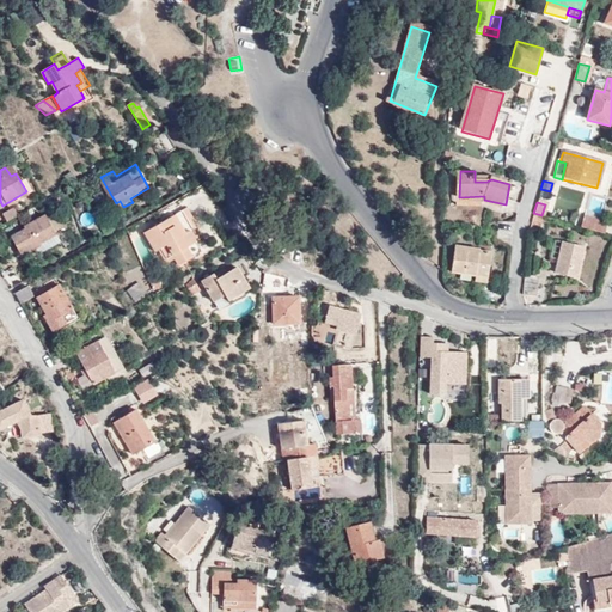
[(0,214),(5,222),(17,215),(12,208),(0,214)]
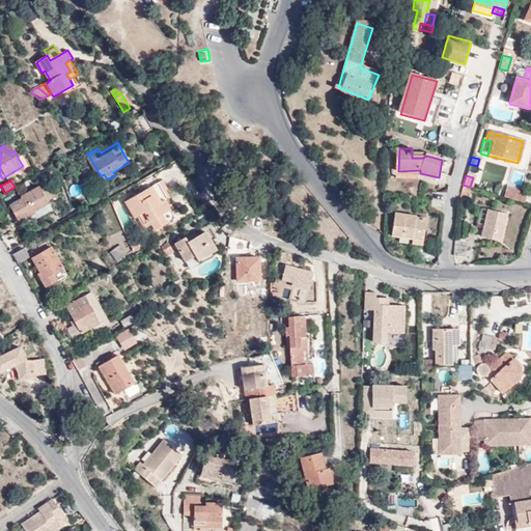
[(171,196),(161,180),(126,201),(135,218),(139,217),(145,226),(151,223),(157,230),(176,218),(165,200),(171,196)]
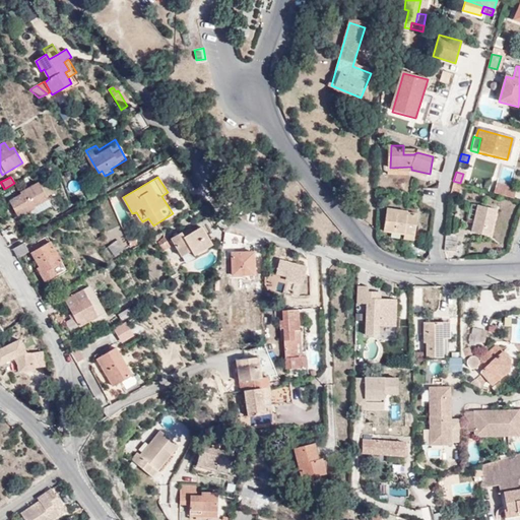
[(46,197),(34,181),(16,192),(17,193),(7,200),(18,216),(46,197)]
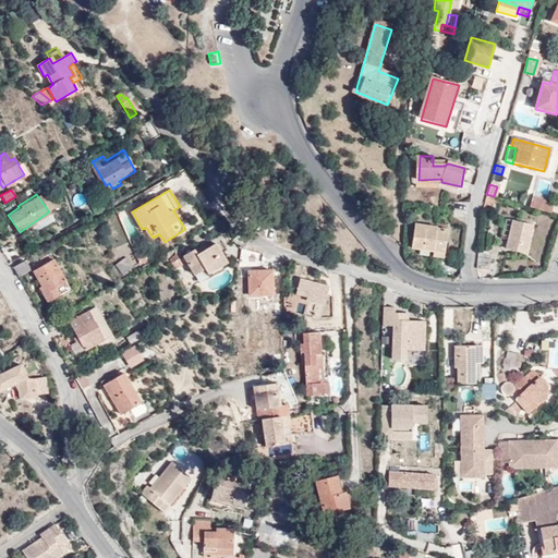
[(488,215),(494,196),(486,194),(483,210),(482,214),(488,215)]
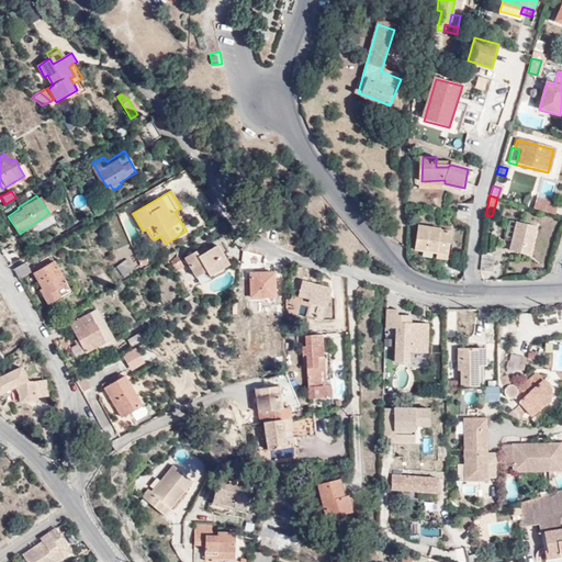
[(532,209),(554,215),(559,204),(537,198),(532,209)]
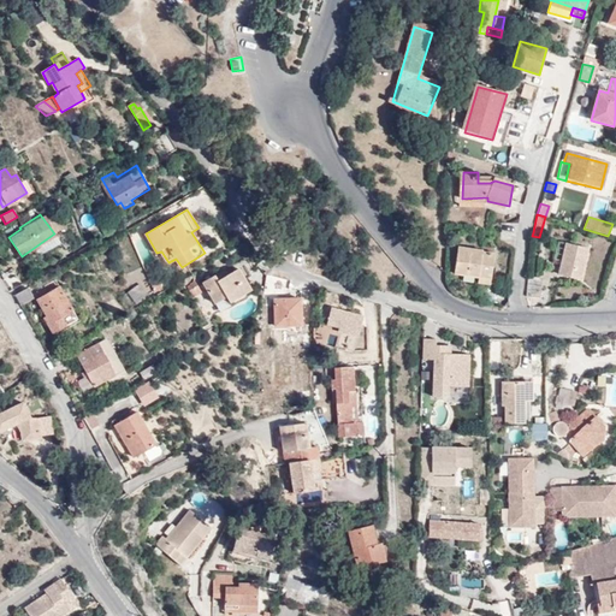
[(581,279),(588,249),(566,244),(558,274),(581,279)]
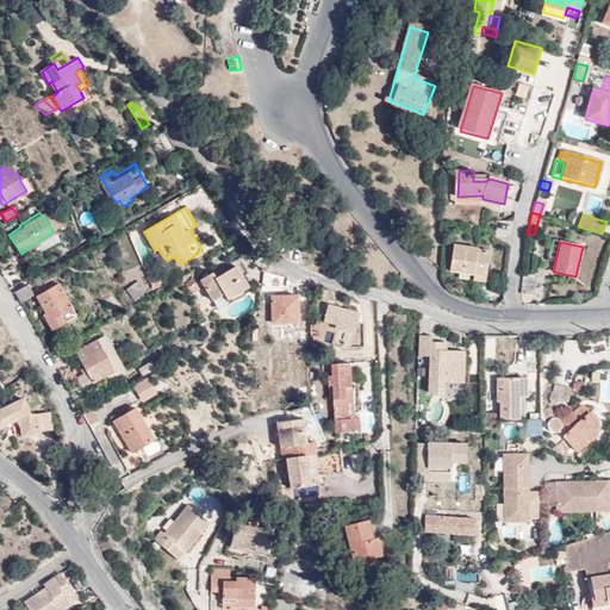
[(486,282),(491,253),(479,250),(480,248),(458,244),(453,272),(474,275),(473,280),(486,282)]
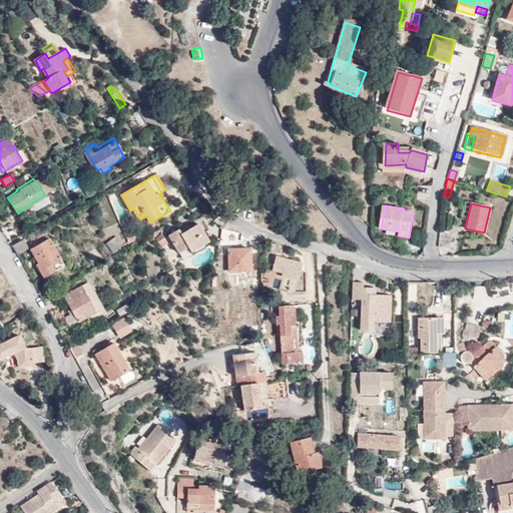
[(193,253),(210,242),(200,223),(190,228),(188,225),(169,236),(180,254),(189,249),(193,253)]
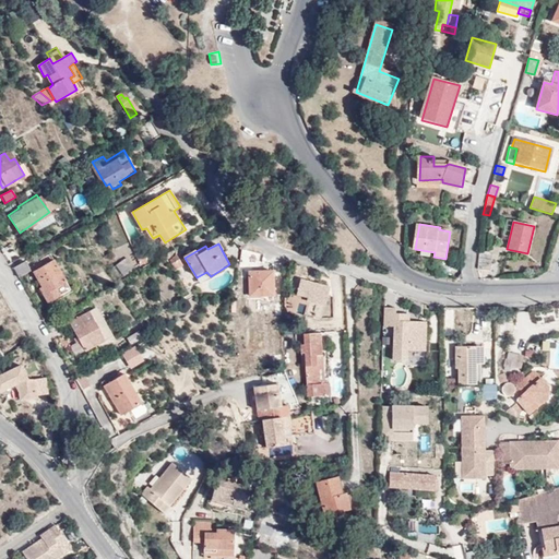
[(147,261),(142,250),(137,253),(143,263),(147,261)]
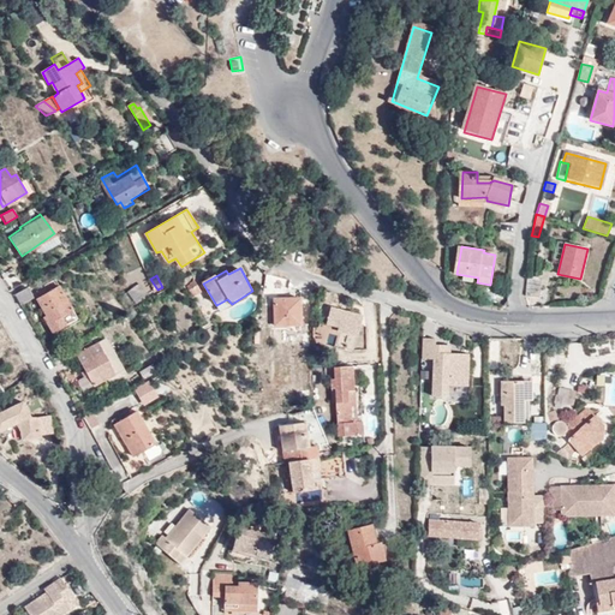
[(525,297),(526,298),(538,298),(538,279),(525,279),(525,282),(525,297)]
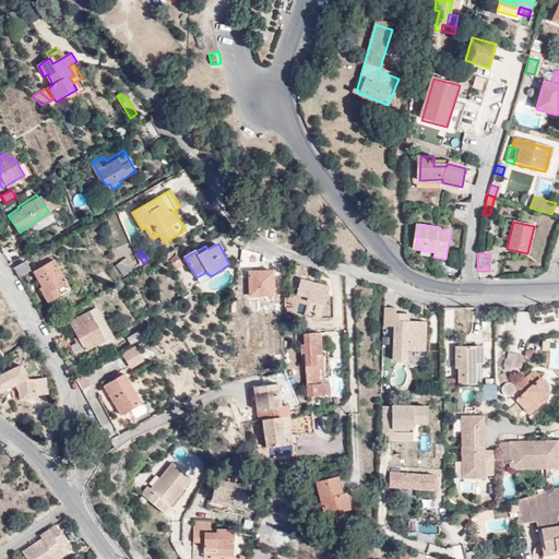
[(135,266),(129,257),(118,264),(126,274),(135,266)]
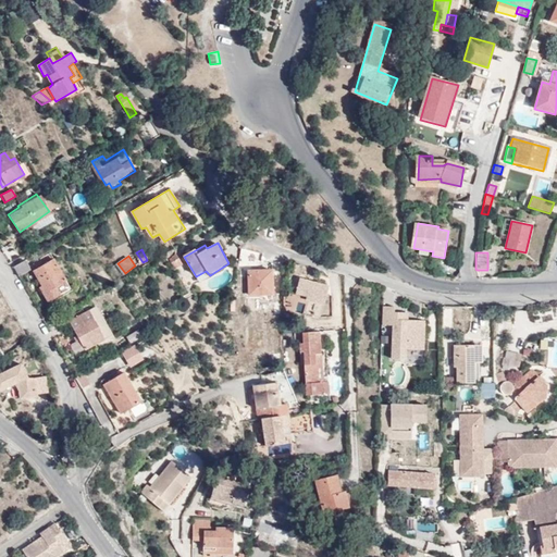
[(71,287),(54,259),(35,270),(44,284),(40,287),(48,300),(71,287)]
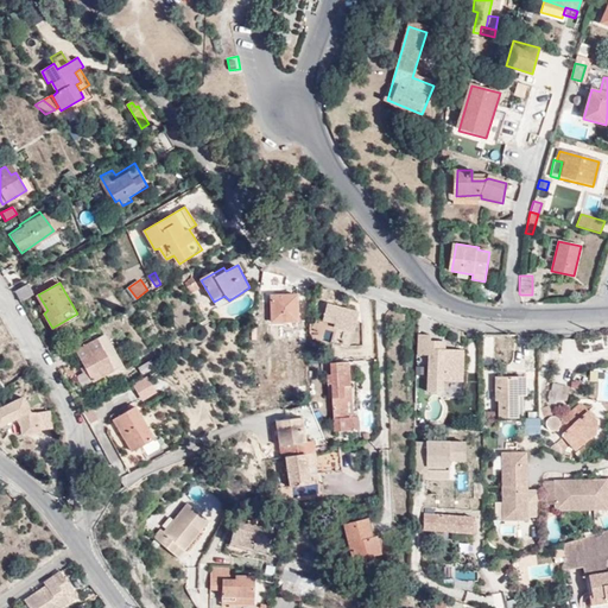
[(14,291),(21,303),(35,295),(29,284),(14,291)]
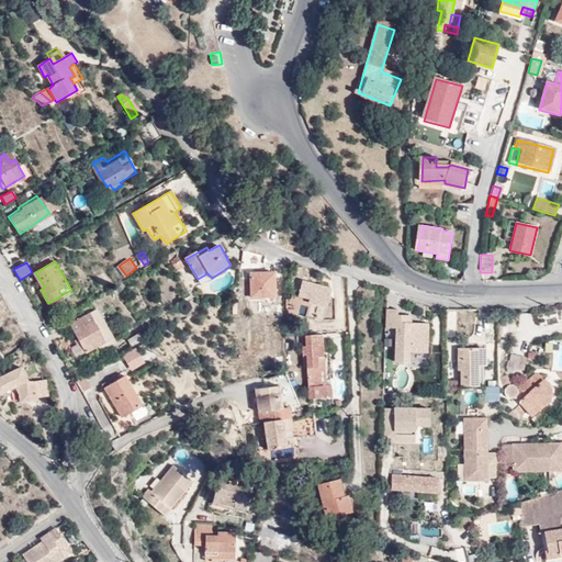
[(273,295),(276,273),(251,273),(250,295),(273,295)]
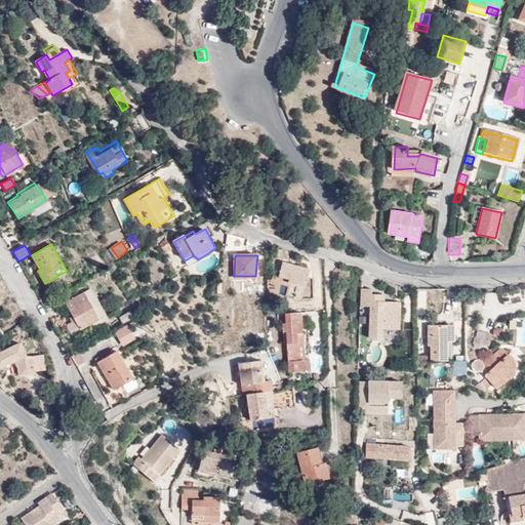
[(283,261),(279,277),(289,280),(285,295),(301,299),(311,270),(283,261)]
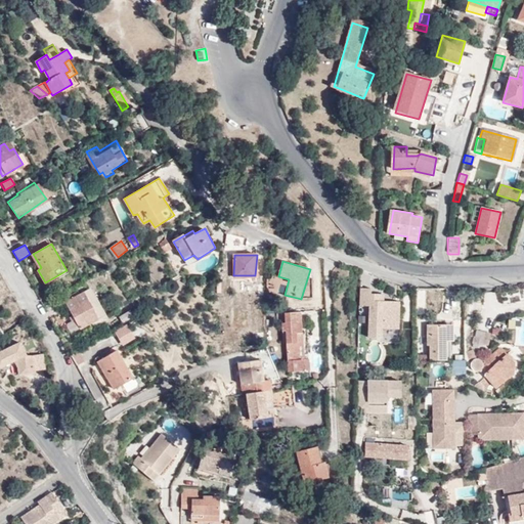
[(369,307),(368,336),(382,337),(382,329),(400,330),(401,301),(385,300),(385,294),(372,293),(372,288),(359,288),(359,307),(369,307)]
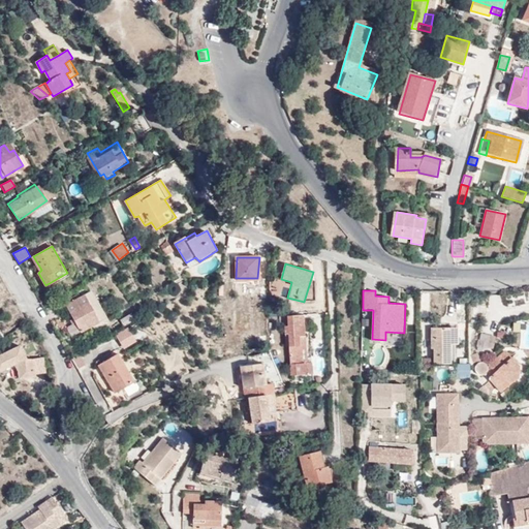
[(112,322),(91,291),(65,306),(82,332),(92,327),(95,333),(112,322)]
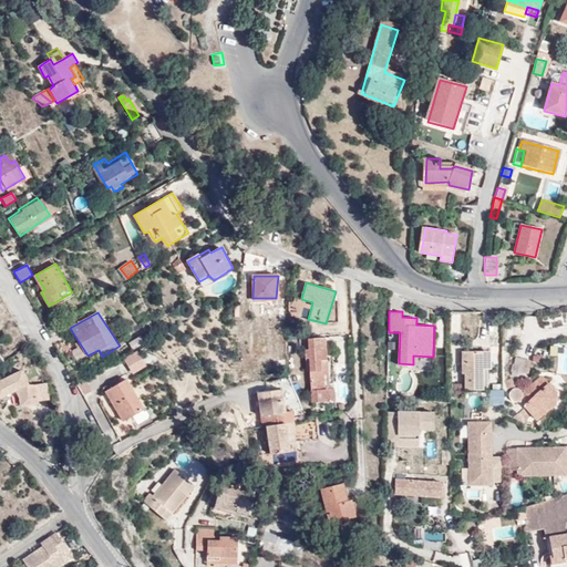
[(460,313),(457,334),(477,337),(478,316),(460,313)]
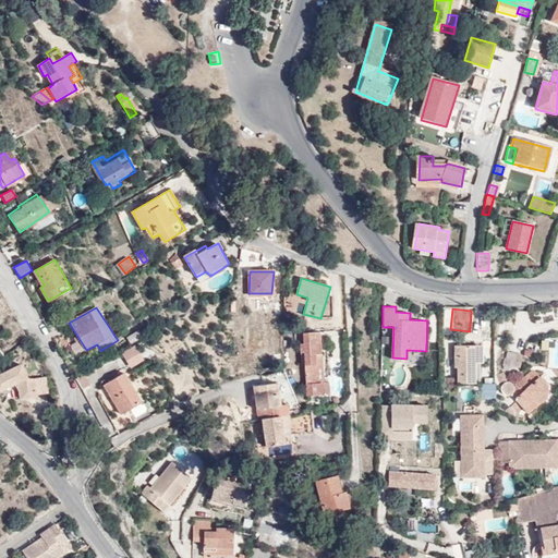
[(303,397),(320,397),(319,384),(318,355),(320,354),(319,335),(293,337),(293,343),(298,343),(298,355),(300,355),(303,397)]
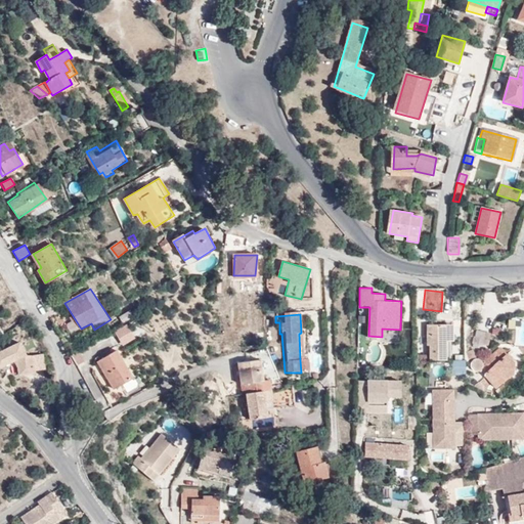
[(505,329),(515,328),(514,319),(504,320),(505,329)]
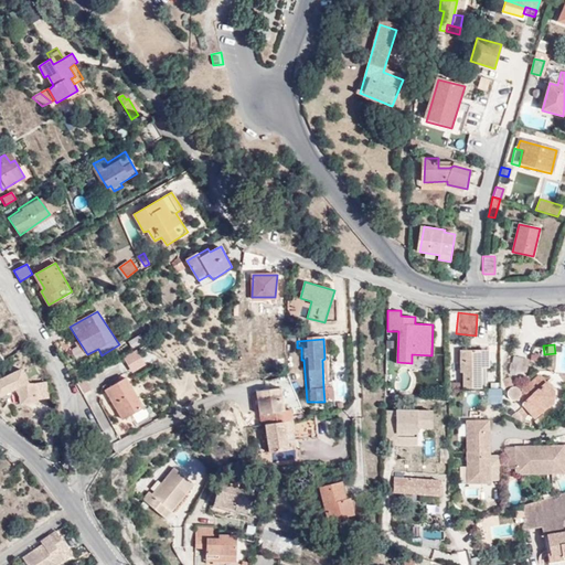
[(136,348),(123,356),(131,372),(146,363),(136,348)]
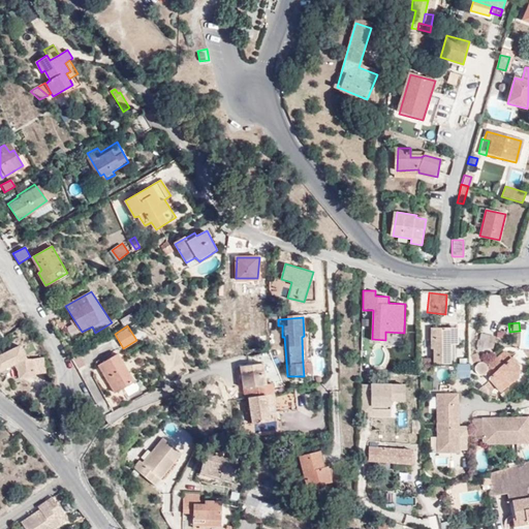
[(434,349),(434,365),(450,365),(450,349),(452,328),(431,328),(431,349),(434,349)]
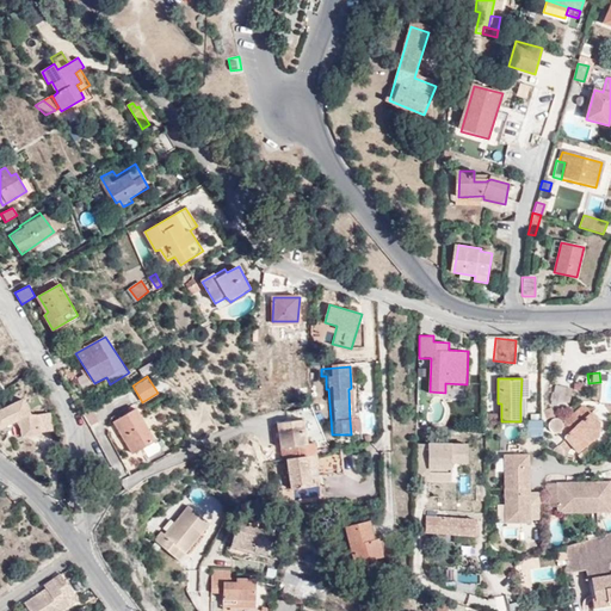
[(0,425),(17,418),(28,413),(20,396),(0,405),(0,425)]
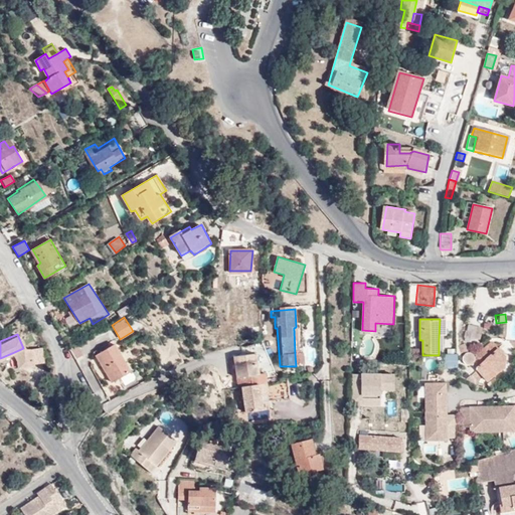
[(474,365),(479,371),(489,382),(505,368),(506,358),(493,344),(477,357),(477,361),(476,364),(474,365)]
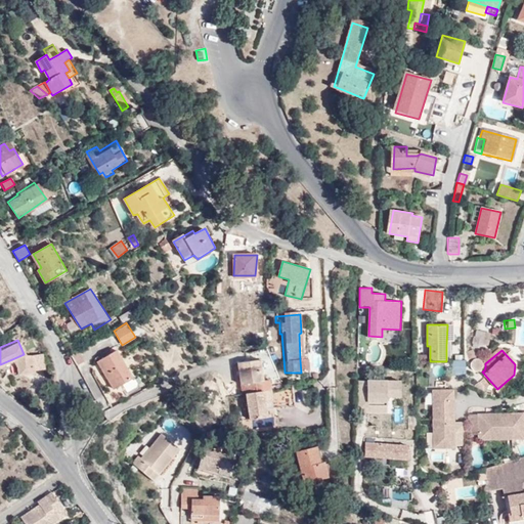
[(115,389),(131,379),(116,351),(98,362),(115,389)]
